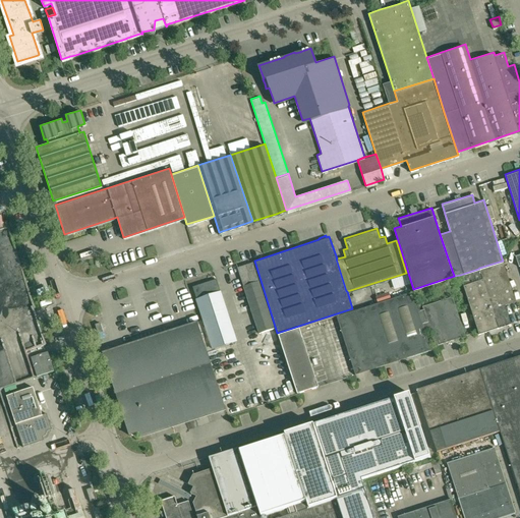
[(500,240),(505,253),(509,251),(504,238),(500,240)]
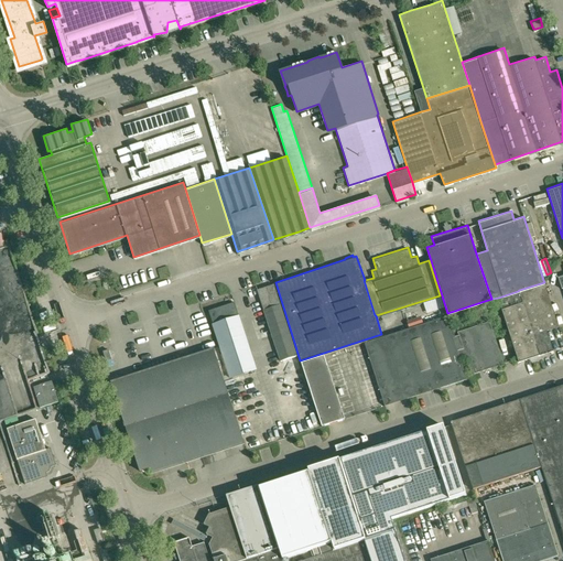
[(273,282),(257,288),(280,358),(285,375),(281,376),(283,385),(304,378),(296,353),(273,282)]
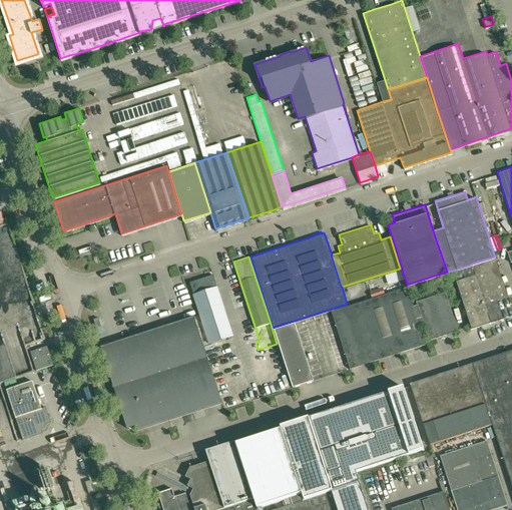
[(490,322),(497,319),(503,317),(497,299),(507,295),(495,257),(472,264),(471,265),(490,322)]
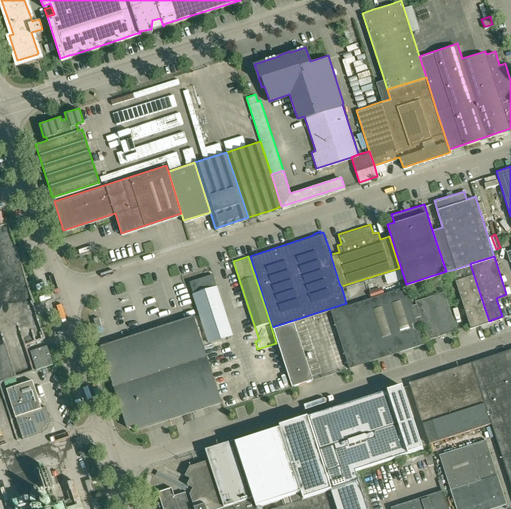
[(470,327),(471,326),(489,321),(470,264),(452,270),(469,324),(470,327)]
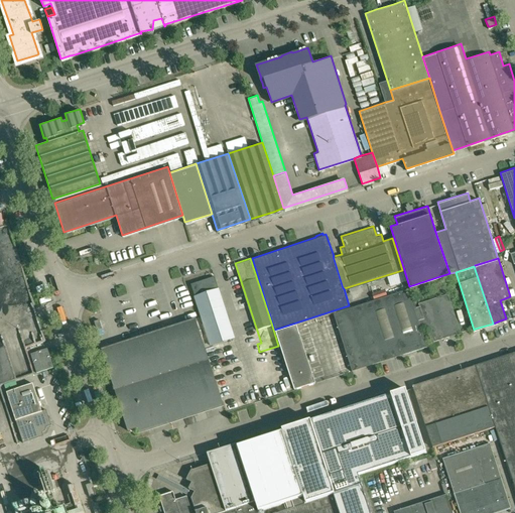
[(217,287),(213,275),(190,282),(195,294),(217,287)]
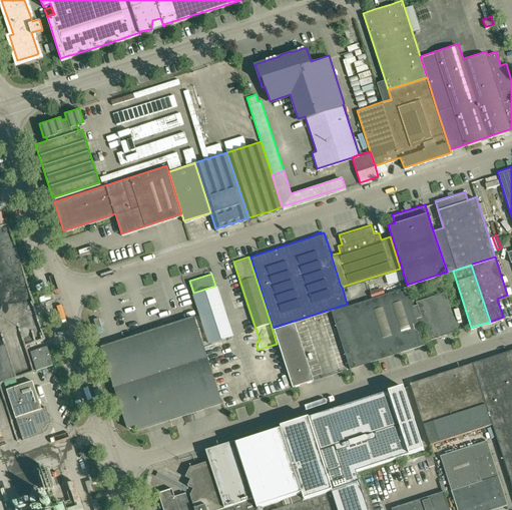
[(148,297),(156,295),(154,285),(146,287),(148,297)]
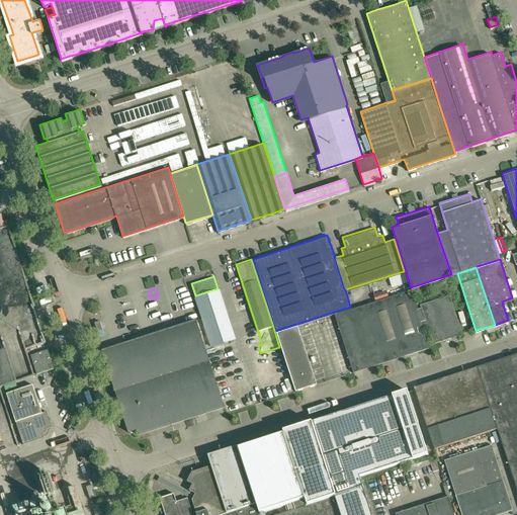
[(422,328),(423,327),(427,326),(432,342),(461,332),(449,293),(435,297),(435,296),(447,292),(445,287),(433,291),(418,296),(420,303),(420,304),(421,307),(417,308),(411,288),(334,313),(350,365),(401,348),(403,354),(428,346),(422,328)]
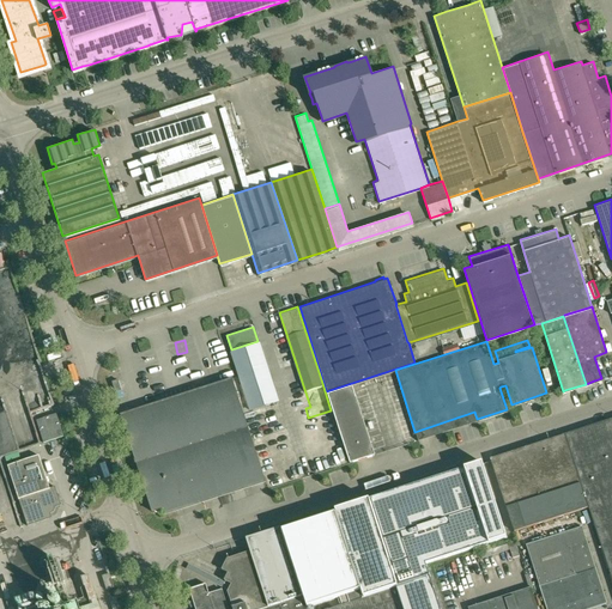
[(277,399),(258,341),(231,349),(238,373),(250,407),(277,399)]
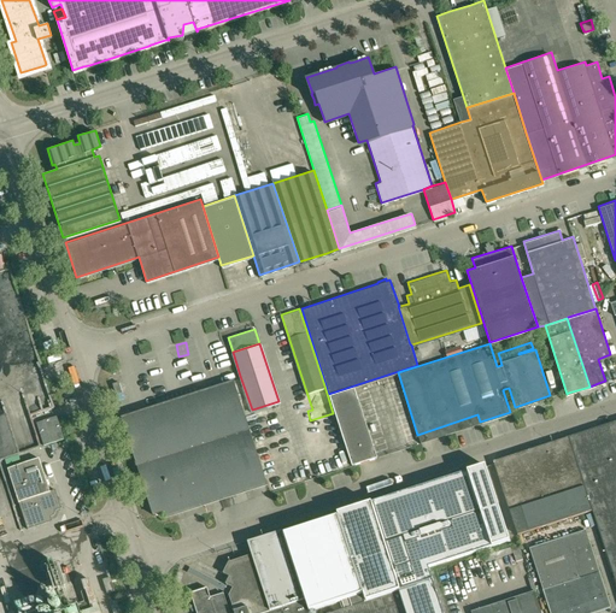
[(264,476),(252,441),(233,378),(121,414),(127,432),(122,434),(123,438),(127,437),(128,437),(152,512),(264,476)]
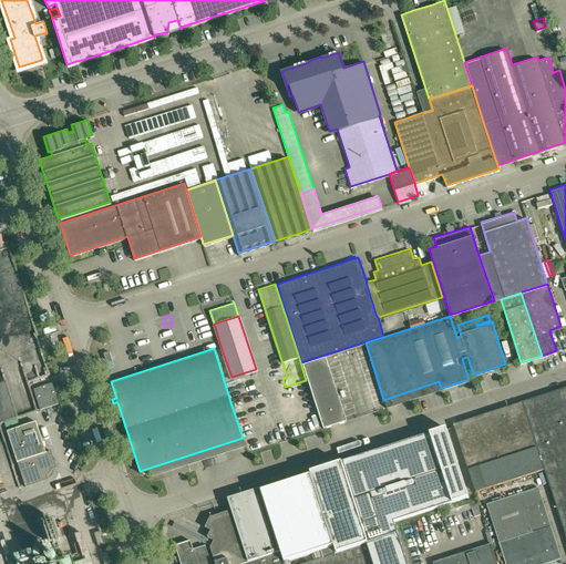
[(302,362),(322,427),(330,424),(346,419),(325,355),(302,362)]
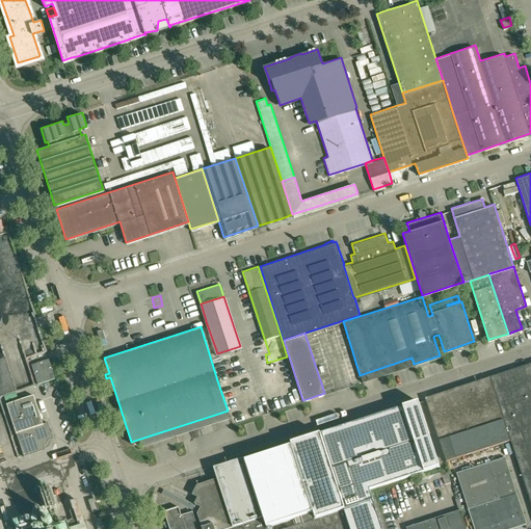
[(319,358),(329,354),(328,349),(317,352),(319,358)]
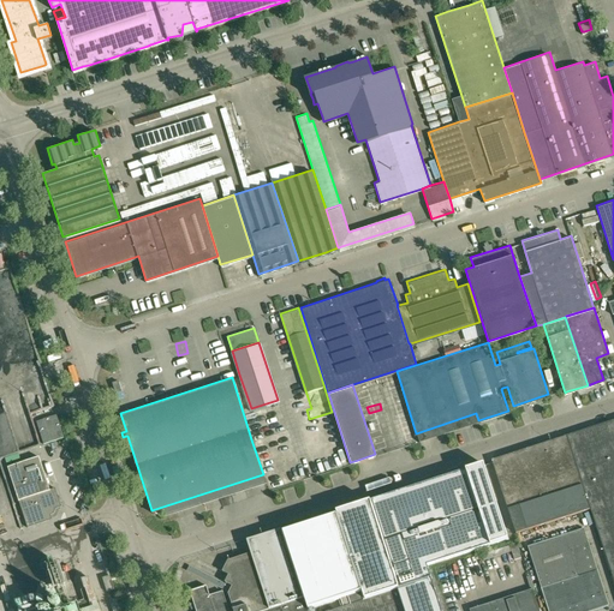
[(613,417),(565,433),(589,507),(590,507),(613,582),(613,417)]
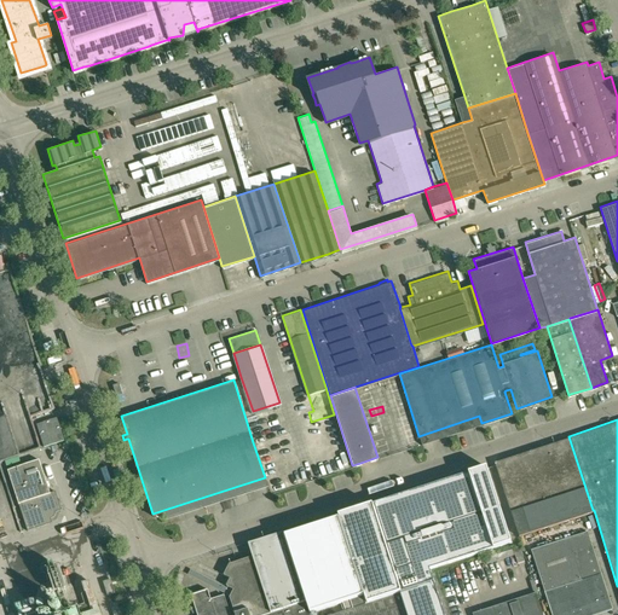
[(495,463),(496,468),(518,534),(593,510),(569,436),(494,460),(495,463)]
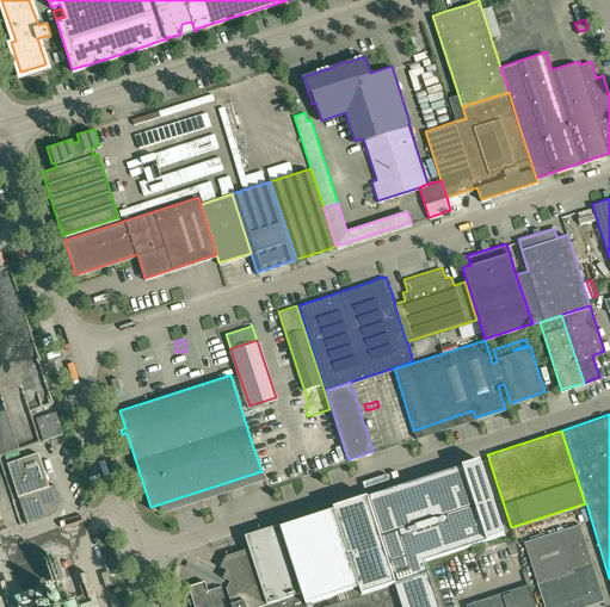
[(38,451),(6,462),(26,521),(50,513),(49,509),(53,508),(55,502),(60,501),(54,482),(49,484),(38,451)]
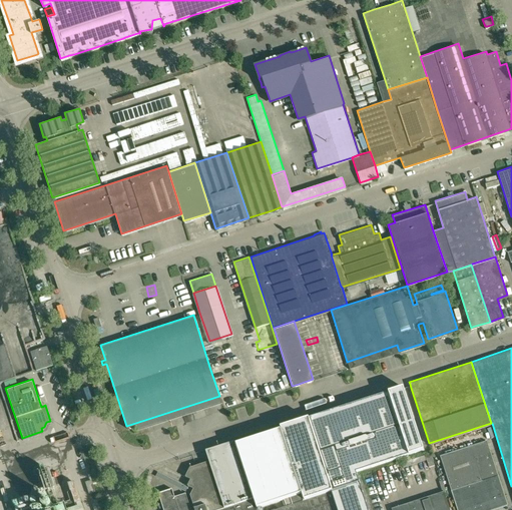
[(257,509),(257,507),(257,506),(259,506),(290,495),(301,491),(303,499),(331,490),(337,509),(368,509),(355,470),(423,448),(403,386),(358,401),(280,426),(234,441),(234,439),(233,439),(214,446),(205,449),(208,459),(189,466),(184,474),(189,477),(186,484),(192,487),(189,493),(194,507),(190,508),(184,491),(173,495),(171,487),(157,491),(157,492),(163,509),(257,509)]
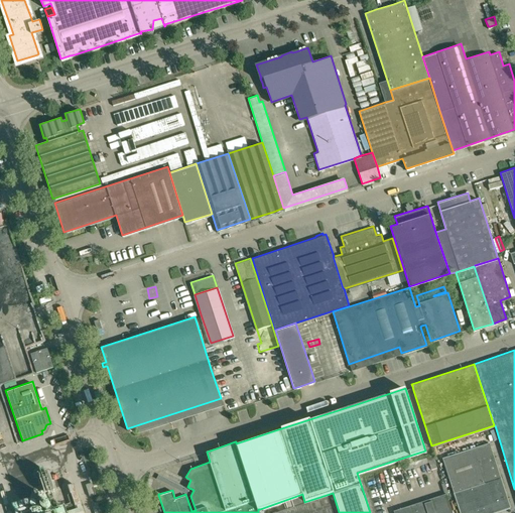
[(487,512),(510,506),(493,453),(489,440),(441,457),(460,512),(487,512)]
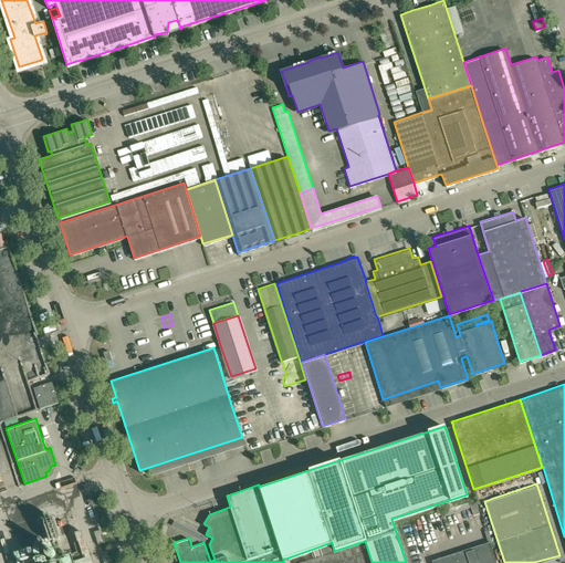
[(479,511),(474,497),(473,497),(468,499),(468,500),(442,509),(443,513),(470,506),(472,513),(479,511)]
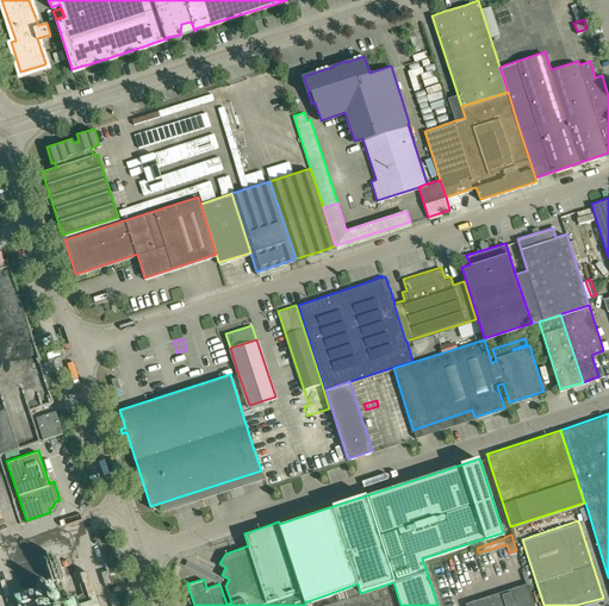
[(43,605),(45,605),(93,605),(98,604),(87,572),(80,574),(84,595),(70,599),(67,587),(31,599),(28,592),(20,594),(24,605),(43,605)]
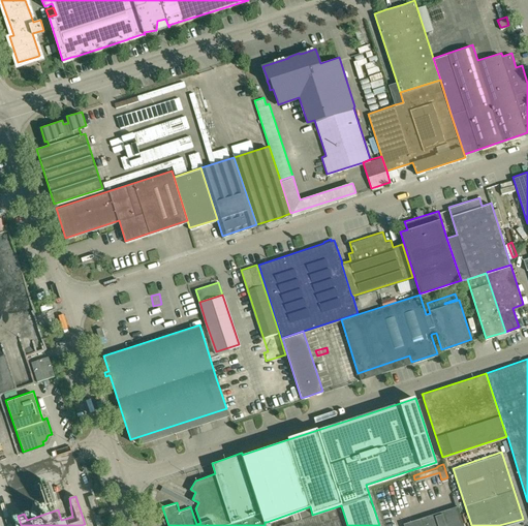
[(347,525),(341,505),(312,515),(275,525),(347,525)]
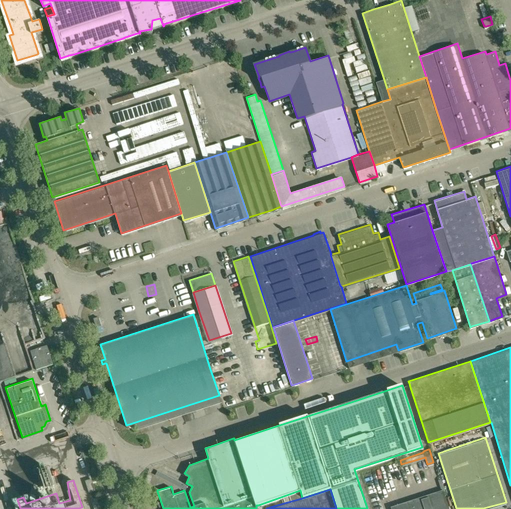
[(391,506),(392,508),(447,508),(442,490),(391,506)]
